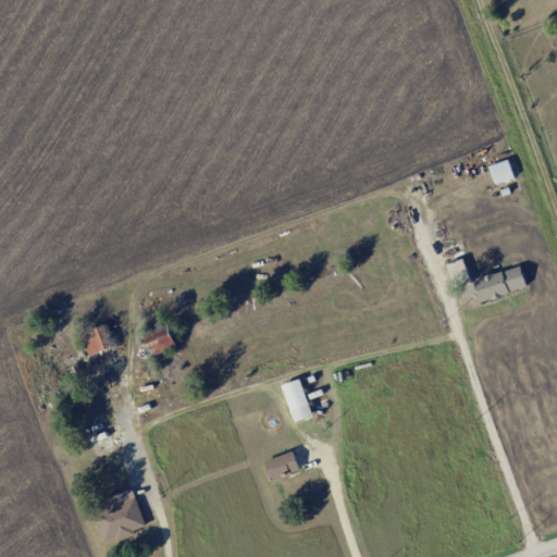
[(515,177),(507,159),(489,166),(496,185),(515,177)]
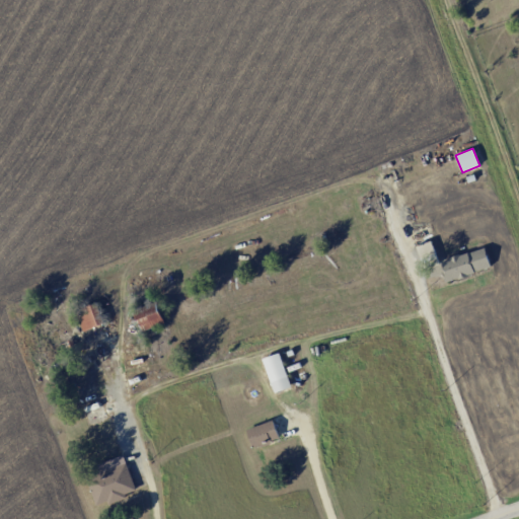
[(421,260),(435,256),(432,241),(417,245),(421,260)]
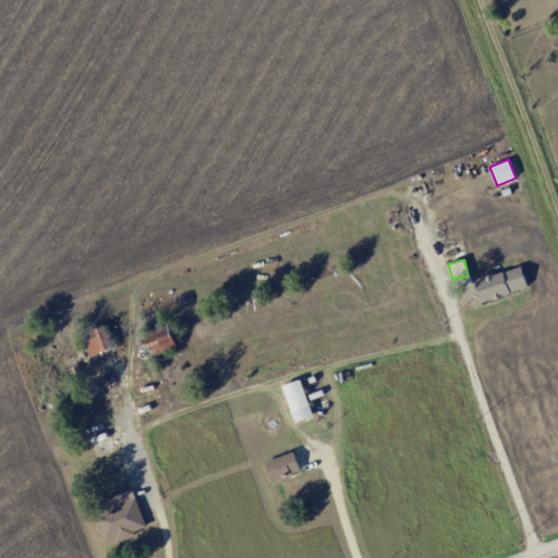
[(480,303),(528,288),(521,266),(472,281),(480,303)]
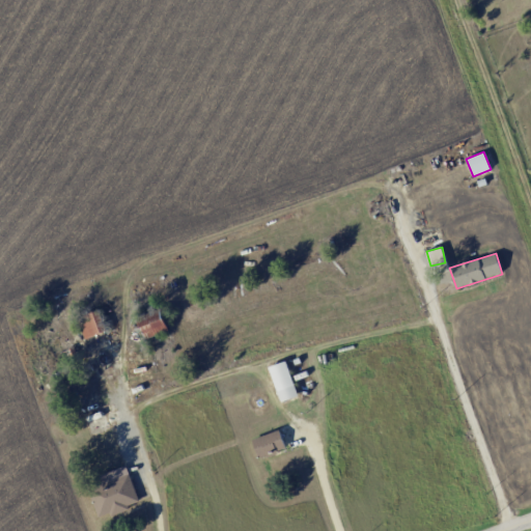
[(168,330),(160,310),(137,319),(145,339),(168,330)]
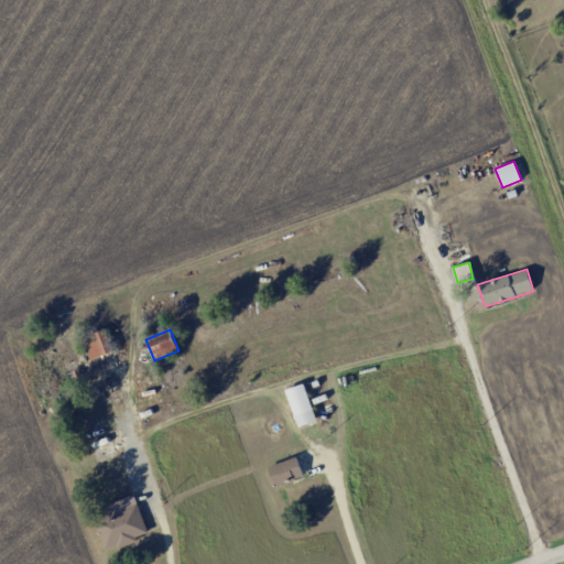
[(109,354),(102,336),(84,342),(90,360),(109,354)]
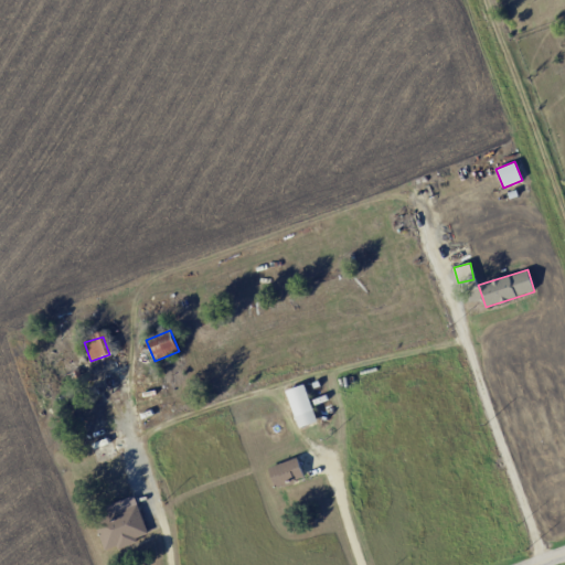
[(298,427),(317,422),(305,384),(286,391),(298,427)]
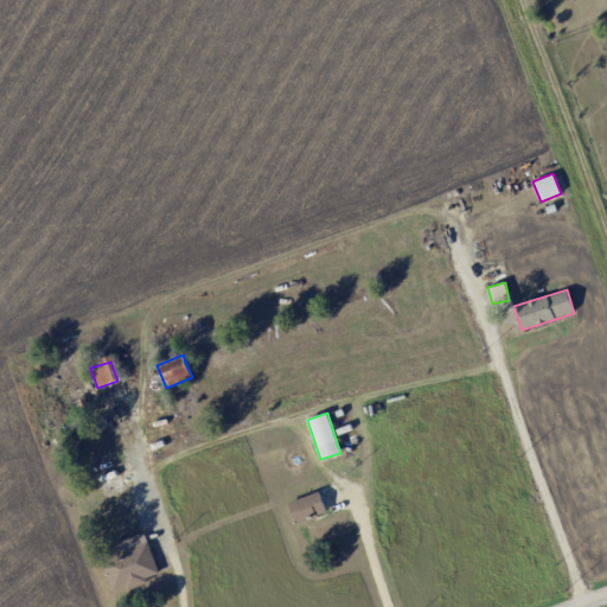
[(287,503),(295,524),(326,512),(319,491),(287,503)]
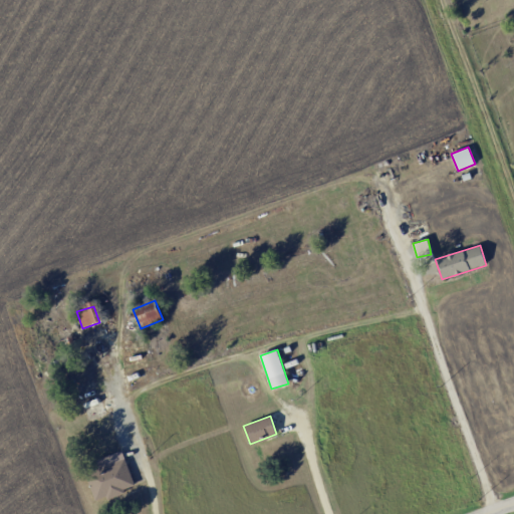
[(92,460),(96,472),(86,475),(94,501),(135,488),(122,451),(92,460)]
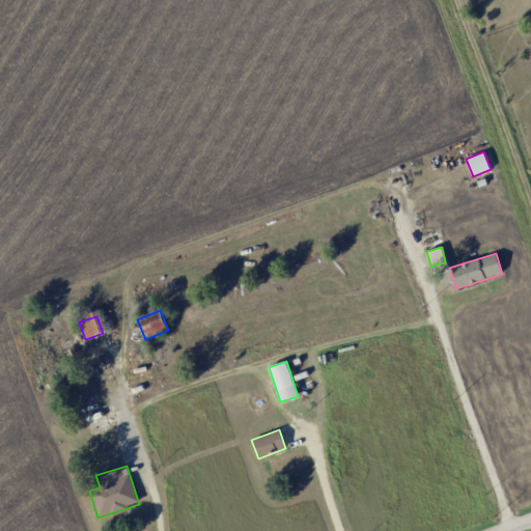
All buildings are outlined.
